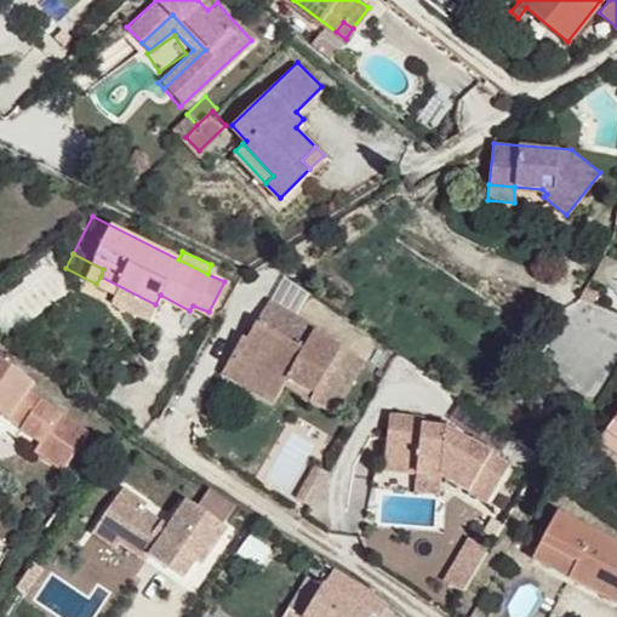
[(146,323),(155,304),(101,276),(96,284),(90,295),(146,323)]
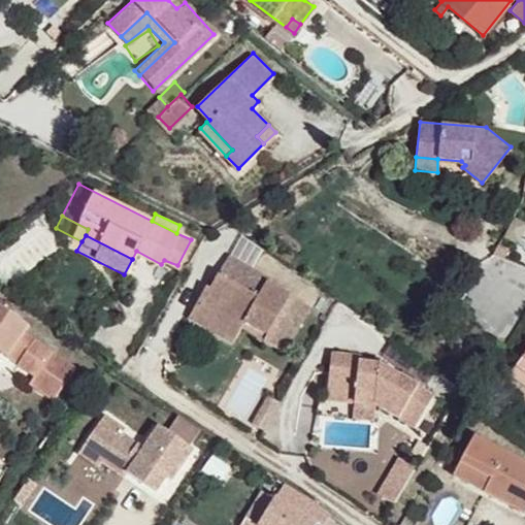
[(199,287),(192,300),(210,312),(204,324),(228,337),(235,325),(240,318),(263,330),(258,338),(277,350),(303,303),(262,279),(263,275),(224,254),(204,288),(199,287)]
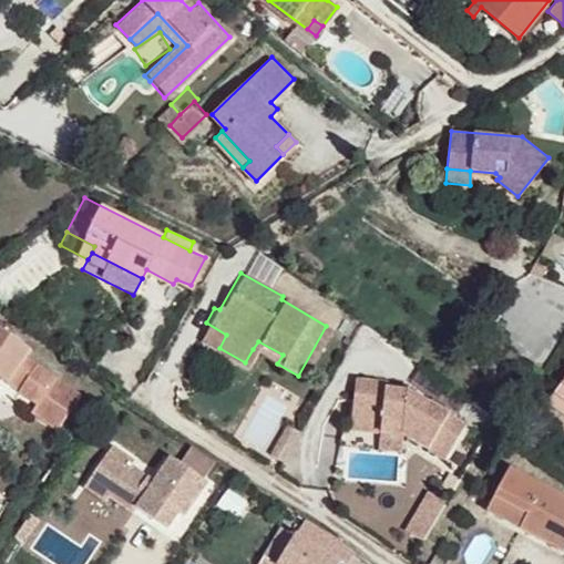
[(226,335),(206,322),(196,340),(217,352),(219,348),(226,335)]
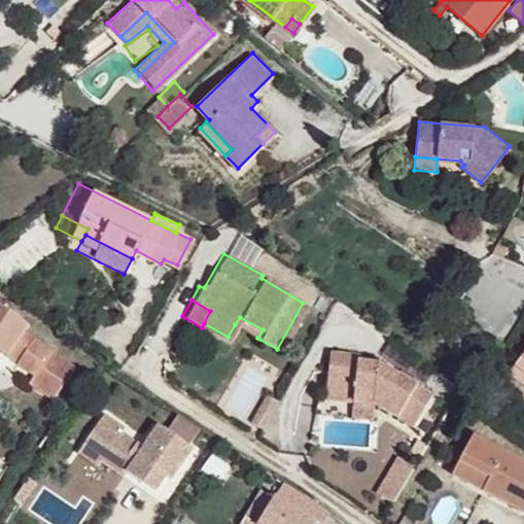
[(0,346),(6,351),(7,350),(16,357),(28,342),(18,335),(23,328),(28,321),(0,302),(0,346)]
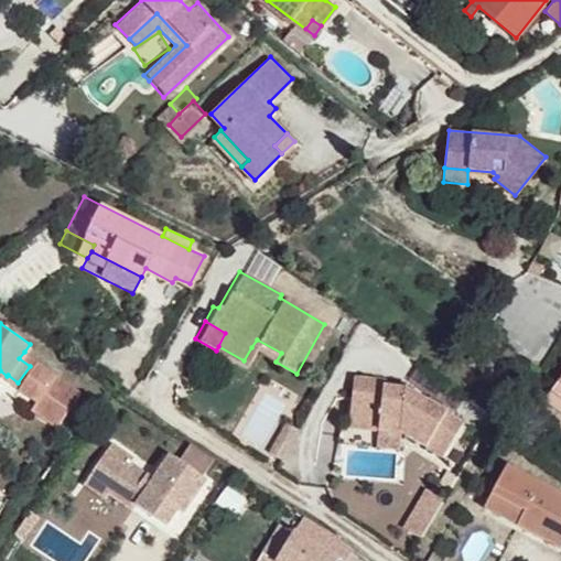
[(251,347),(276,362),(281,353),(257,340),(251,347)]
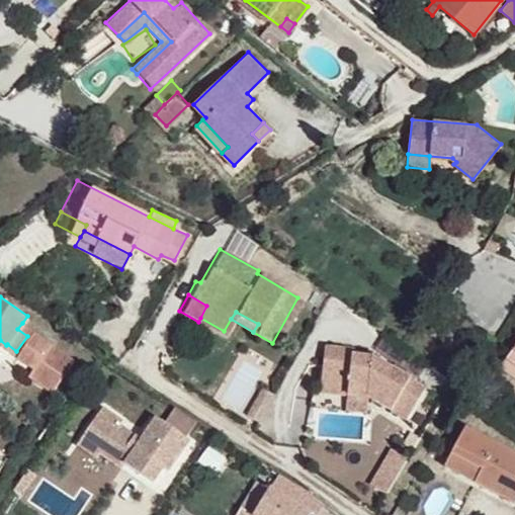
[(73,359),(22,323),(17,329),(27,336),(16,351),(15,352),(32,364),(26,373),(50,391),(73,359)]
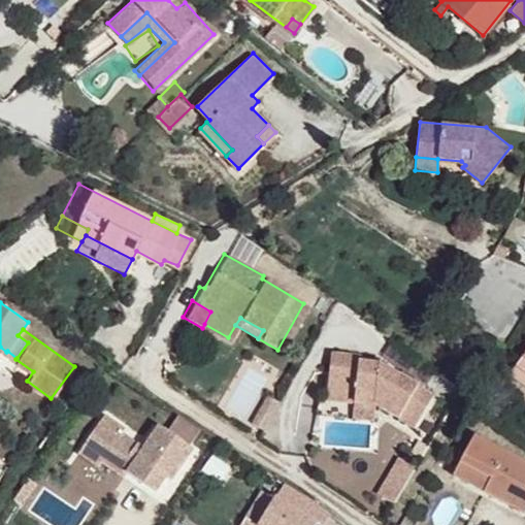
[(323,394),(372,401),(378,363),(358,361),(358,354),(328,350),(323,394)]
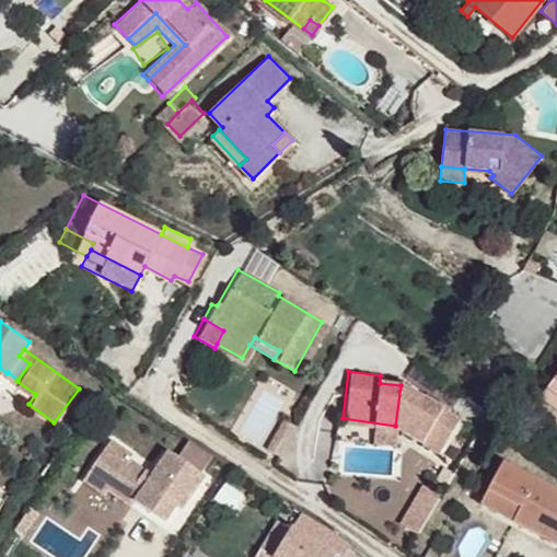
[(401,376),(380,375),(380,383),(401,385),(401,376)]
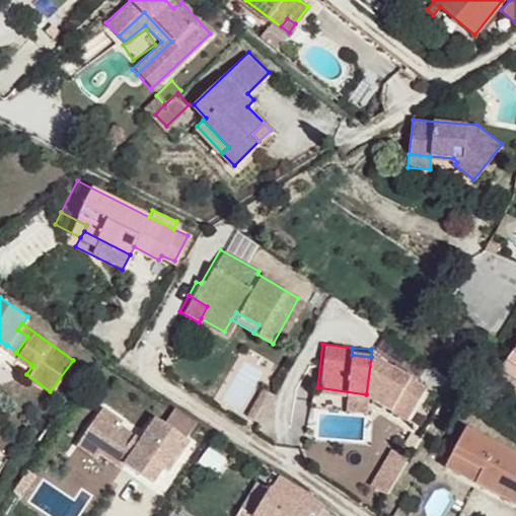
[(371,357),(366,394),(404,419),(423,387),(409,379),(411,372),(394,363),(389,368),(371,357)]
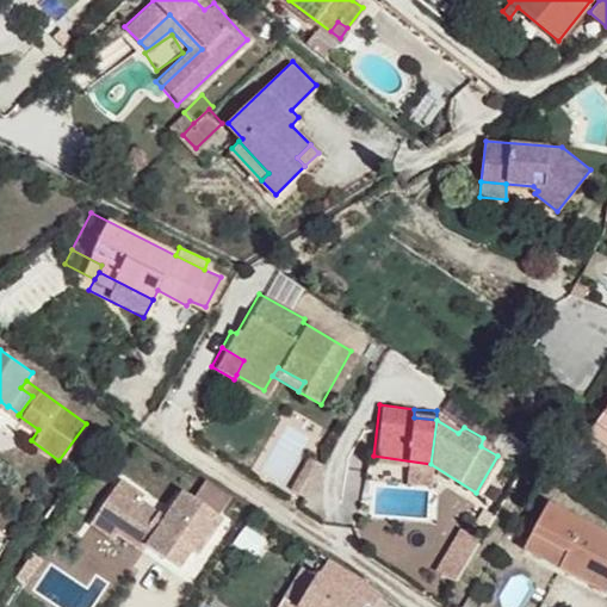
[(606,427),(598,420),(589,431),(606,443),(606,427)]
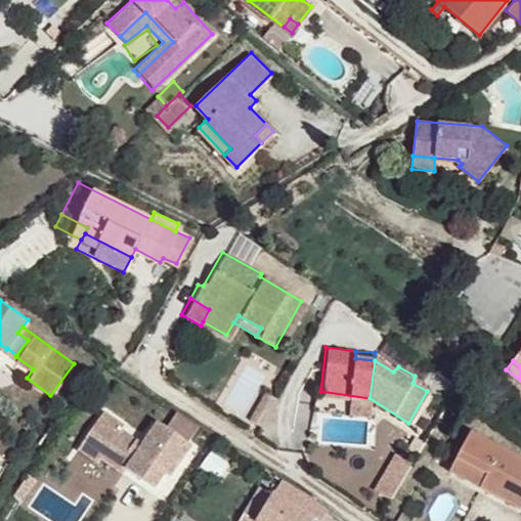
[(256,402),(266,408),(275,393),(264,386),(256,402)]
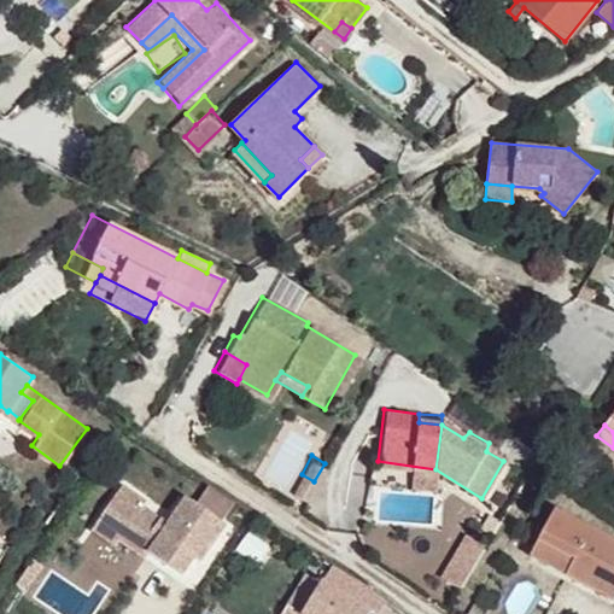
[(291,489),(304,498),(314,481),(302,474),(291,489)]
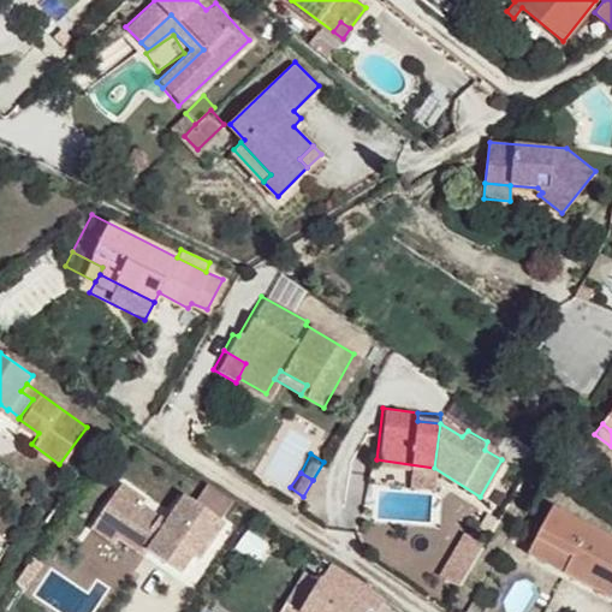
[(217,517),(230,498),(207,482),(194,501),(182,494),(165,522),(140,504),(144,499),(120,482),(90,526),(113,542),(117,536),(135,551),(140,545),(177,572),(188,557),(195,560),(221,521),(217,517)]
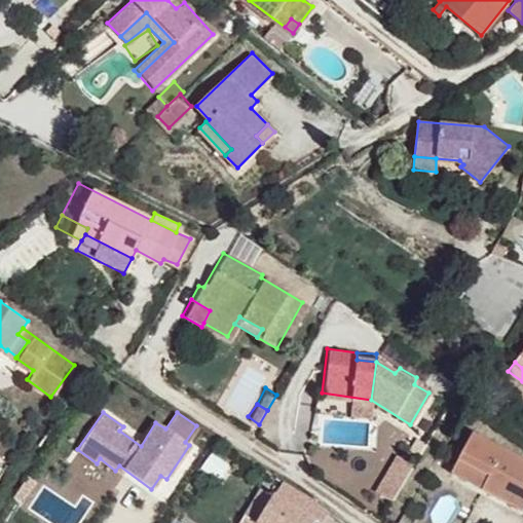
[(522,508),(522,458),(473,433),(452,472),(522,510),(522,508)]
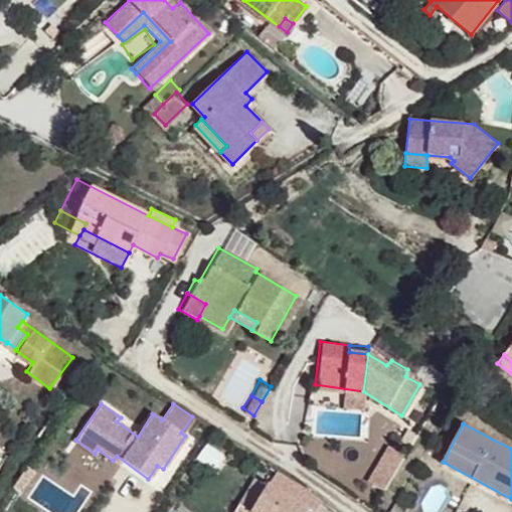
[(391,450),(371,485),(382,491),(402,457),(391,450)]
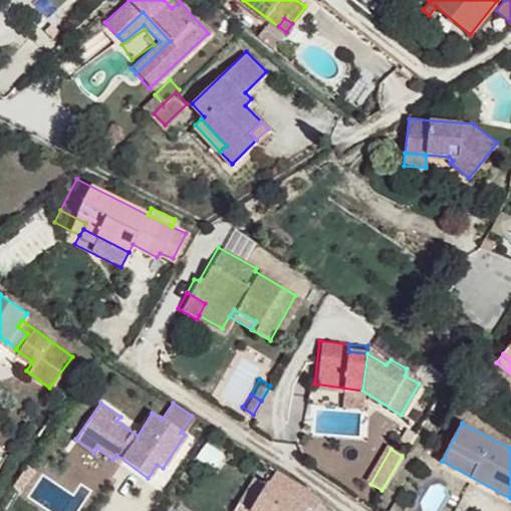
[(304,510),(306,508),(311,510),(319,498),(275,471),(266,483),(253,476),(237,502),(251,510),(304,510)]
